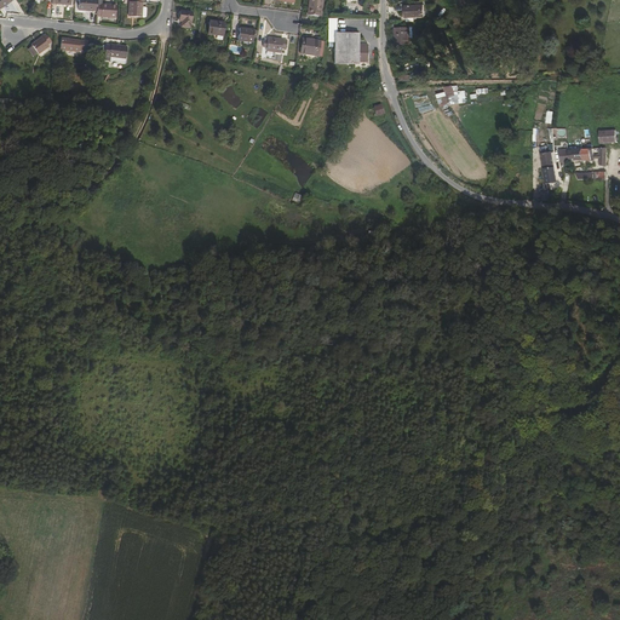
[(97,0),(79,0),(79,10),(97,12),(97,0)]
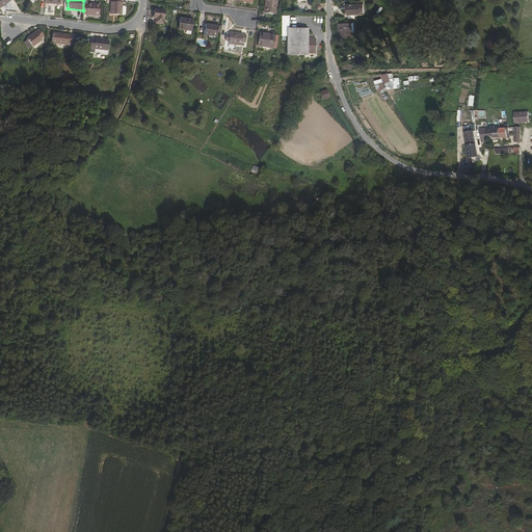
[(83,0),(83,10),(82,15),(99,16),(100,4),(87,3),(87,0),(86,0),(83,0)]
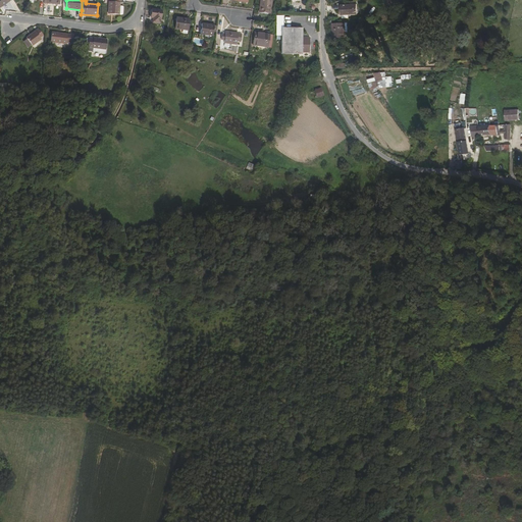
[(119,0),(109,0),(108,14),(121,15),(123,14),(123,7),(123,6),(120,6),(119,0)]
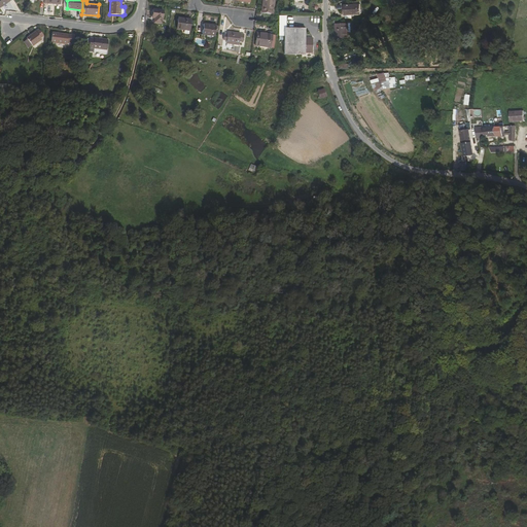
[(262,0),(261,12),(273,13),(274,0),(262,0)]
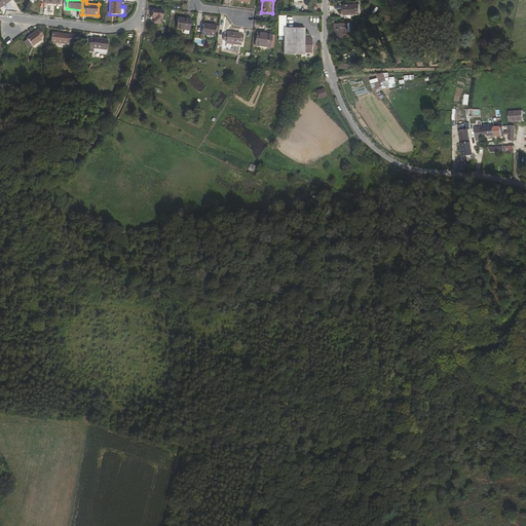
[(344,15),(360,15),(359,4),(344,5),(344,15)]
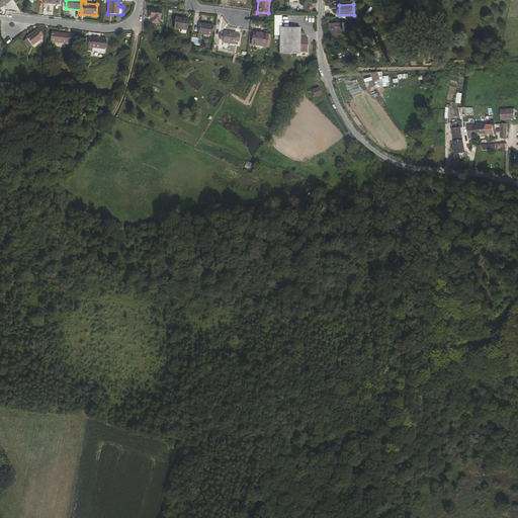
[(153,9),(152,14),(151,22),(159,23),(161,10),(153,9)]
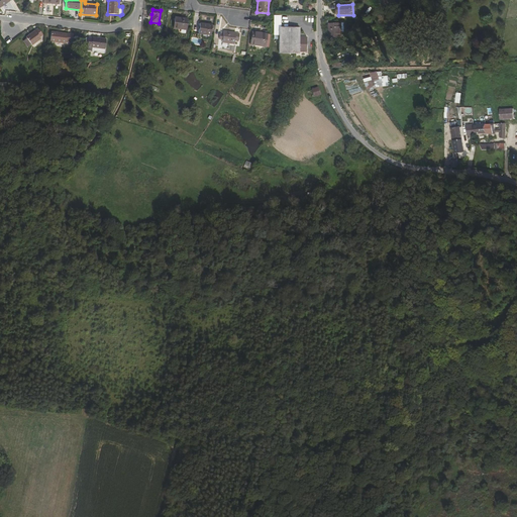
[(174,28),(186,30),(187,19),(175,18),(174,28)]
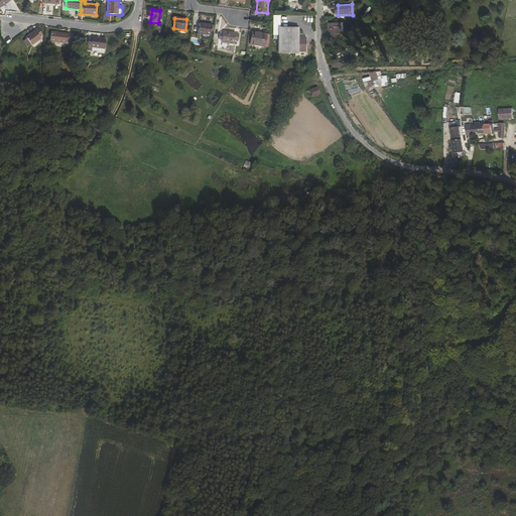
[(199,34),(211,35),(212,25),(200,23),(199,34)]
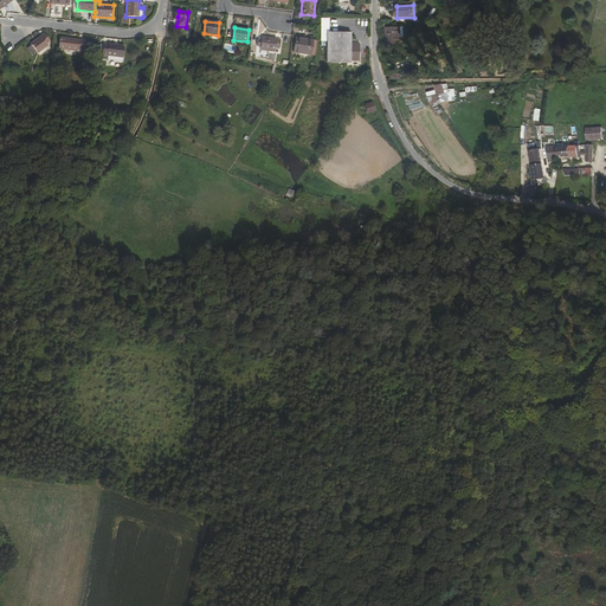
[(388,45),(397,44),(400,44),(399,27),(385,28),(386,45),(388,45)]
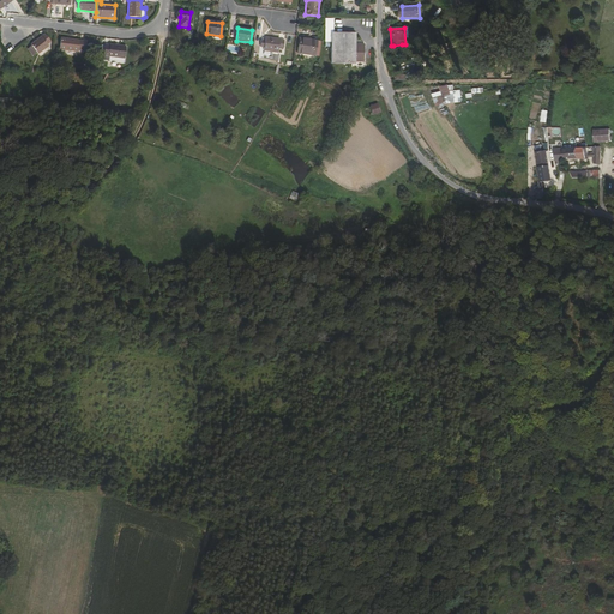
[(356,43),(356,34),(331,32),(331,64),(356,64),(356,62),(365,62),(365,43),(356,43)]
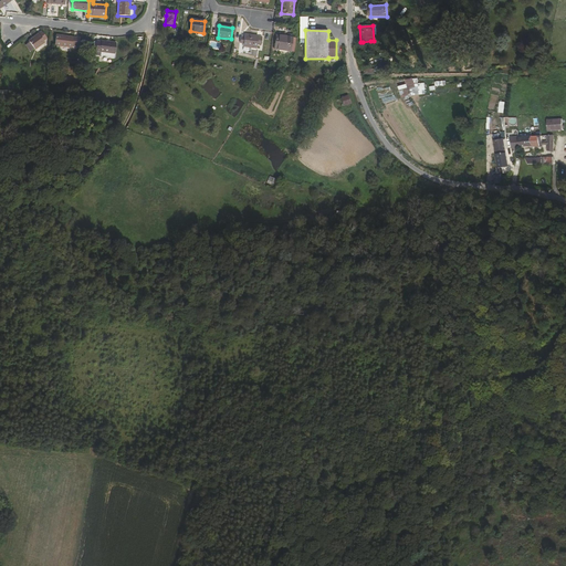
[(43,41),(46,39),(42,31),(29,41),(34,50),(44,42),(43,41)]
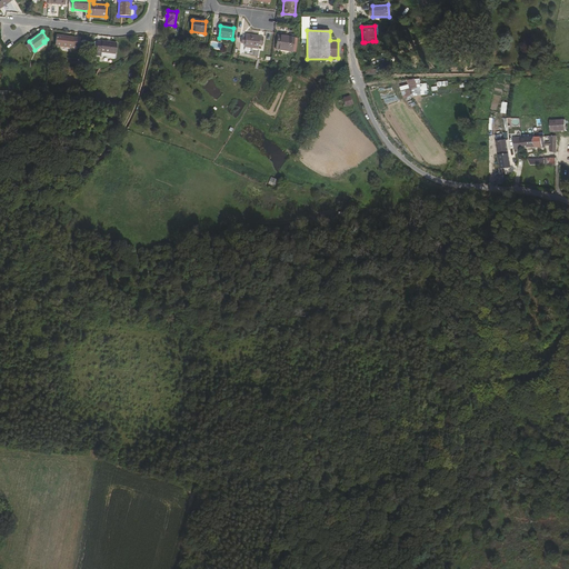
[(259,45),(262,46),(263,37),(246,35),(246,37),(242,36),(241,43),(245,45),(245,47),(258,48),(259,45)]
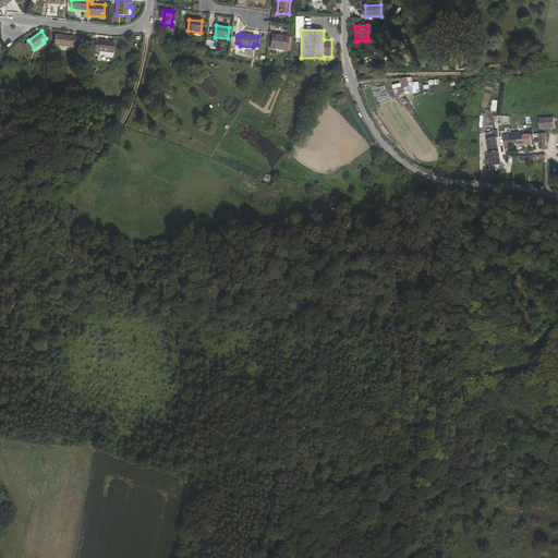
[(76,47),(77,37),(56,35),(55,45),(71,47),(71,46),(76,47)]
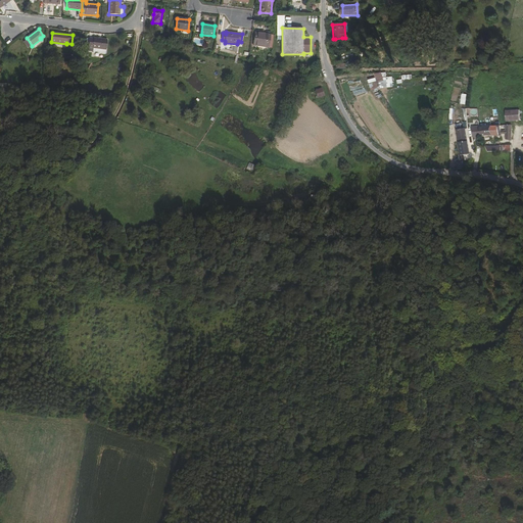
[(270,35),(255,33),(253,45),(269,47),(270,35)]
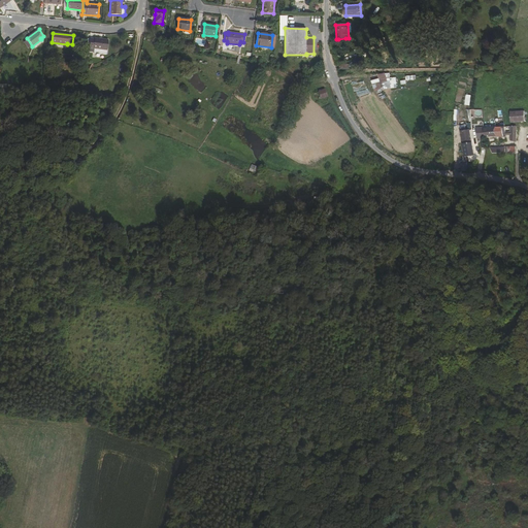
[(90,47),(107,50),(108,40),(94,38),(91,38),(90,47)]
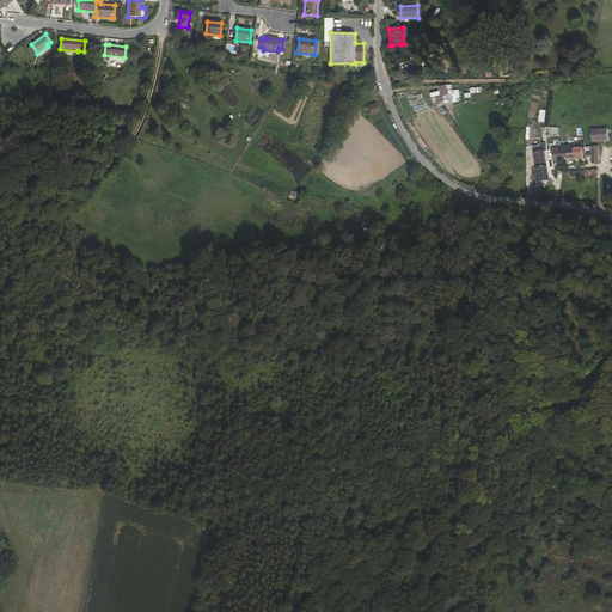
[(179,50),(163,47),(161,55),(161,56),(177,59),(179,50)]
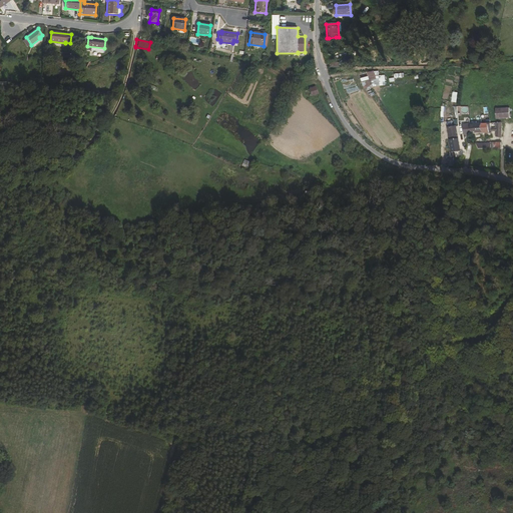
[(364,88),(386,85),(385,75),(379,75),(379,70),(367,72),(368,77),(362,77),(364,88)]
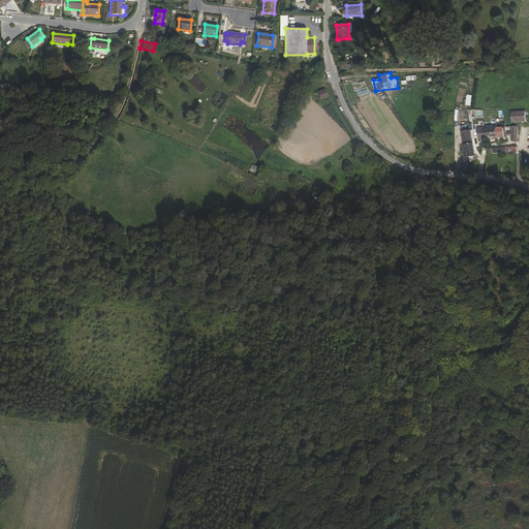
[(318,91),(321,99),(328,97),(325,89),(318,91)]
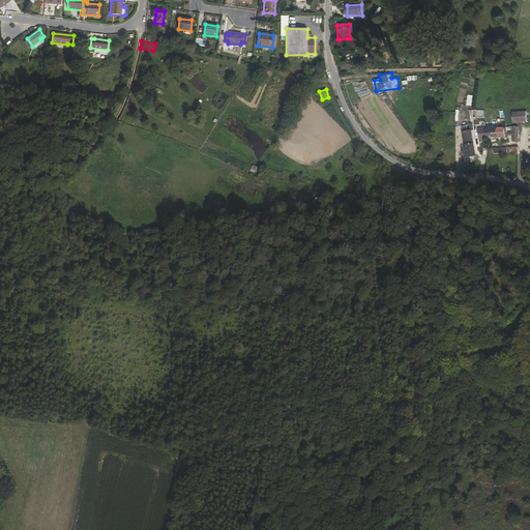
[(482,124),(482,110),(473,110),(473,124),(482,124)]
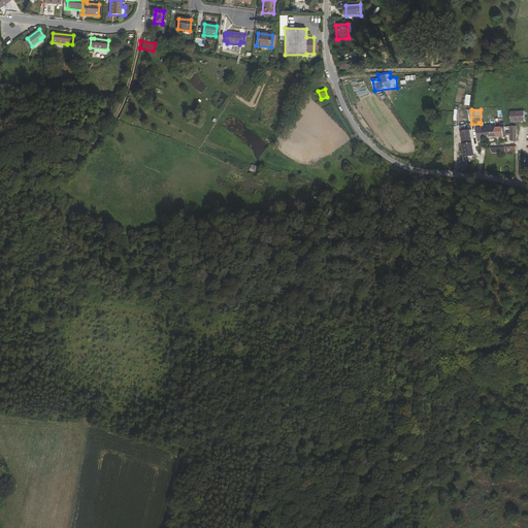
[(526,111),(510,111),(512,123),(526,122),(526,111)]
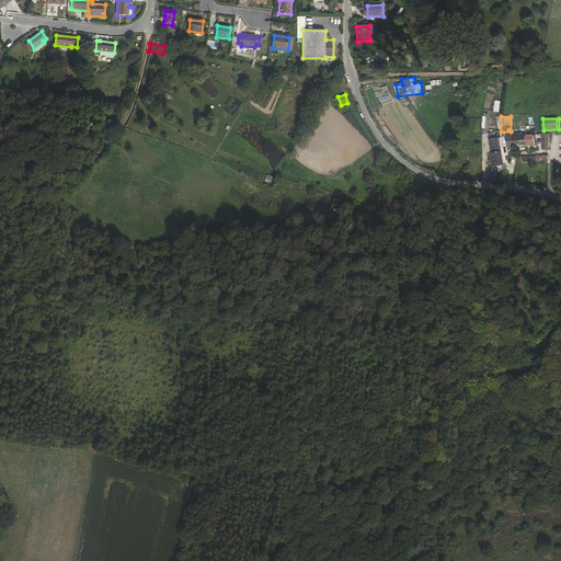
[(527,148),(535,147),(534,137),(526,138),(527,148)]
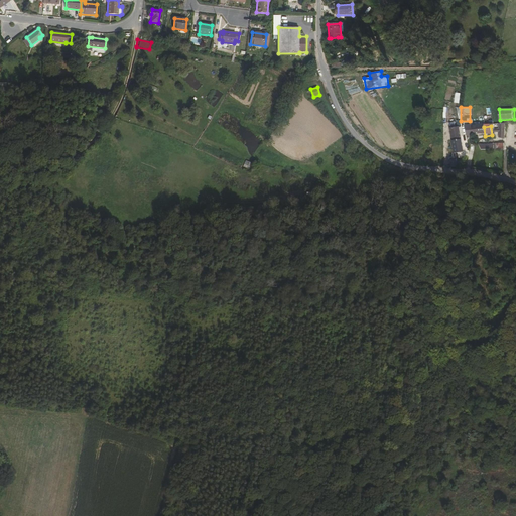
[(472,137),(472,127),(461,128),(462,137),(472,137)]
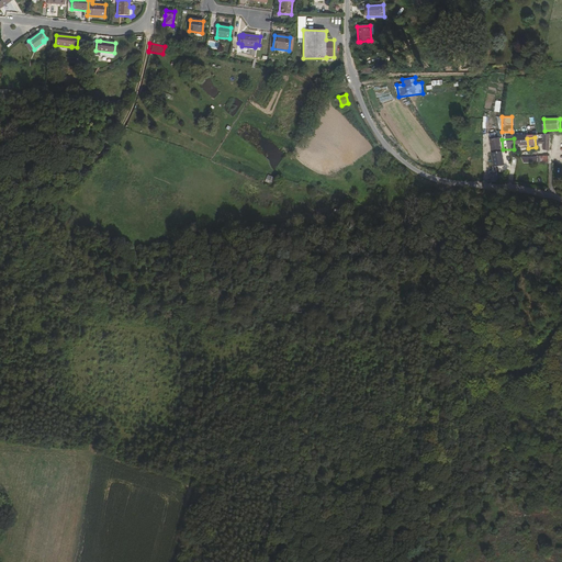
[(503,149),(502,139),(492,139),(496,166),(505,165),(503,149)]
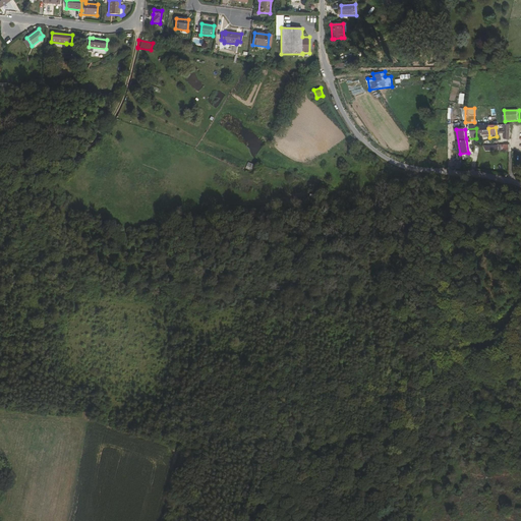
All buildings are outlined.
